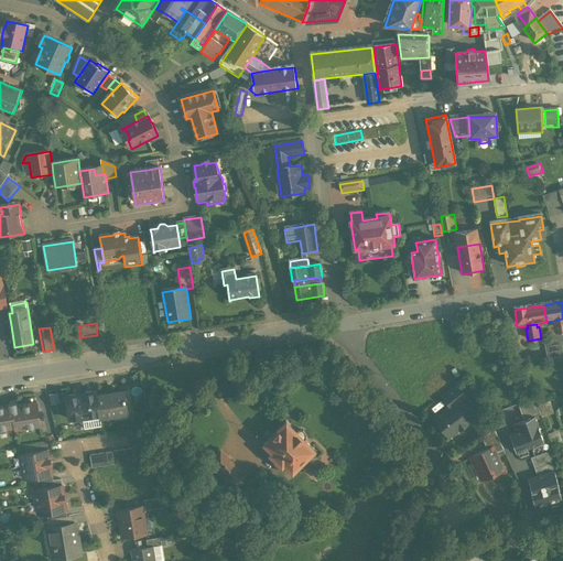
[(562,343),(547,345),(545,347),(549,364),(562,360),(562,343)]
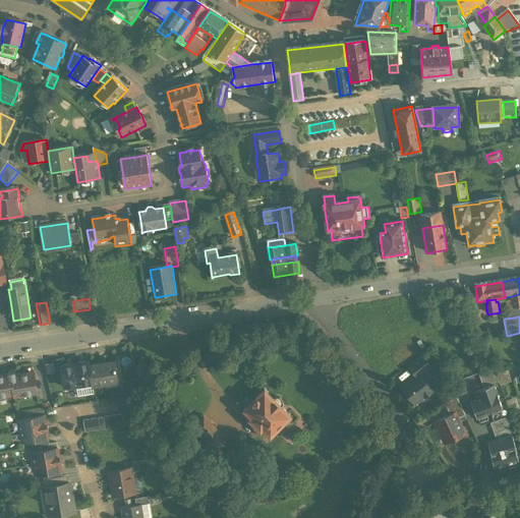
[(423,356),(409,367),(417,378),(420,376),(421,378),(432,368),(423,356)]
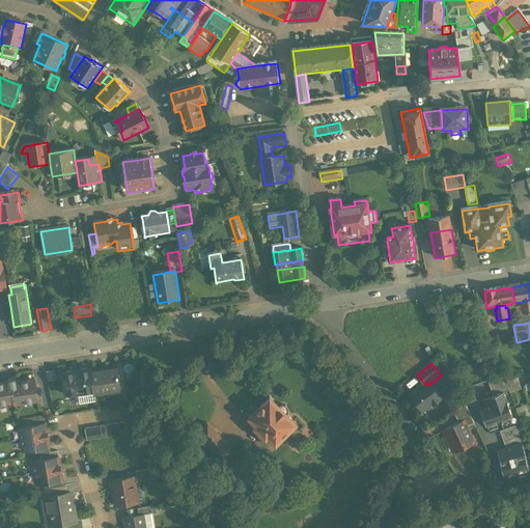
[(90,369),(62,374),(66,396),(80,394),(93,392),(94,391),(91,373),(90,369)]
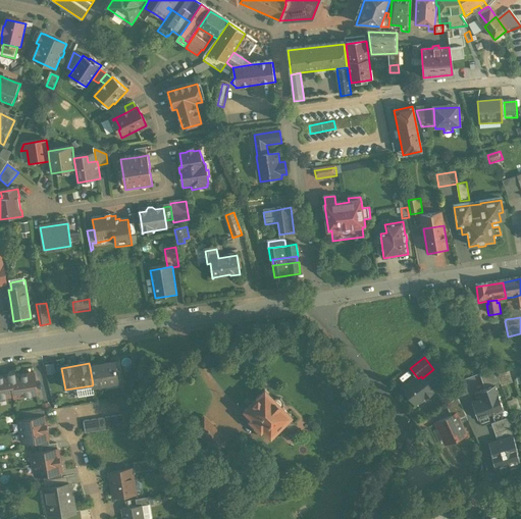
[(115,363),(90,367),(93,384),(93,388),(108,386),(108,384),(118,382),(115,363)]
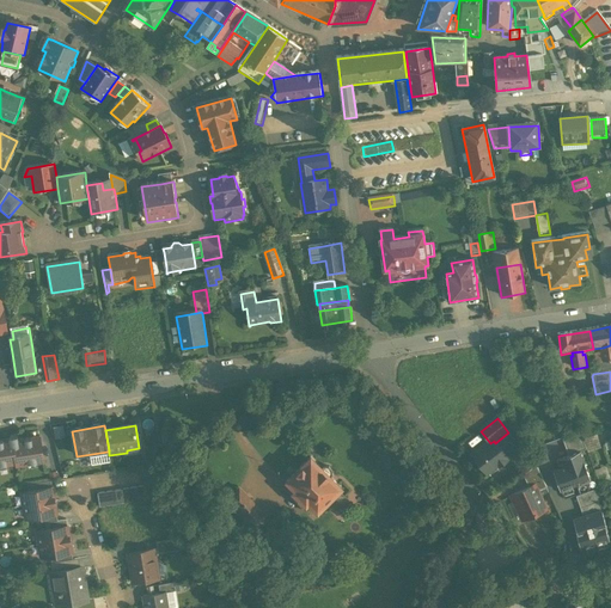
[(67,438),(66,428),(56,428),(57,440),(67,438)]
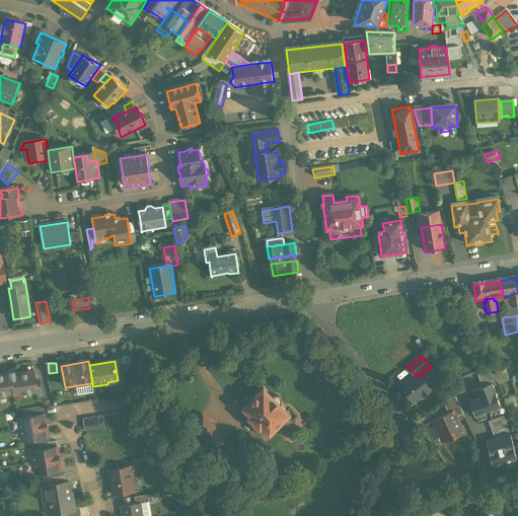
[(15,372),(8,373),(9,374),(0,375),(0,395),(15,393),(15,395),(38,392),(34,372),(16,375),(15,372)]
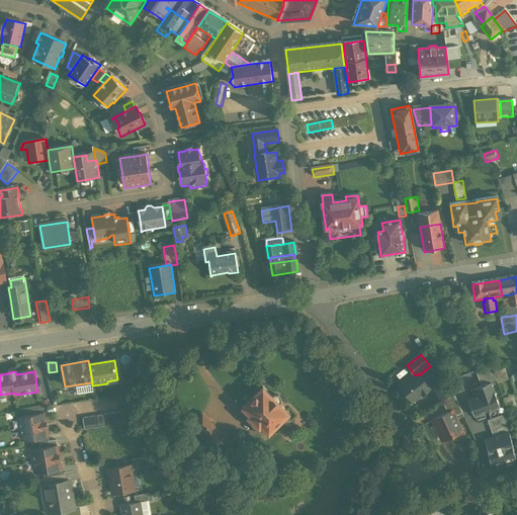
[(415,375),(400,387),(412,403),(422,395),(423,397),(430,392),(429,391),(430,390),(419,375),(418,373),(415,375)]
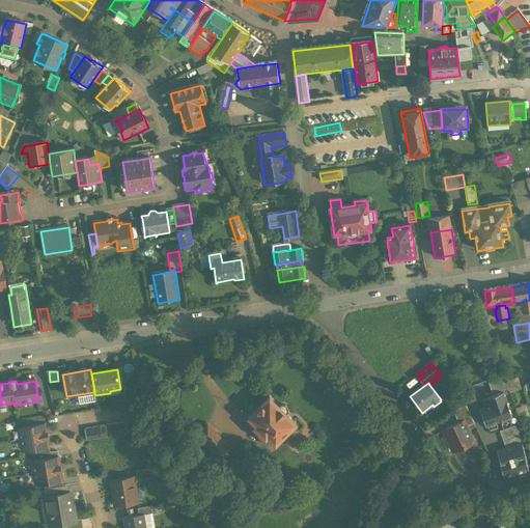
[(93,392),(80,394),(81,403),(95,400),(93,392)]
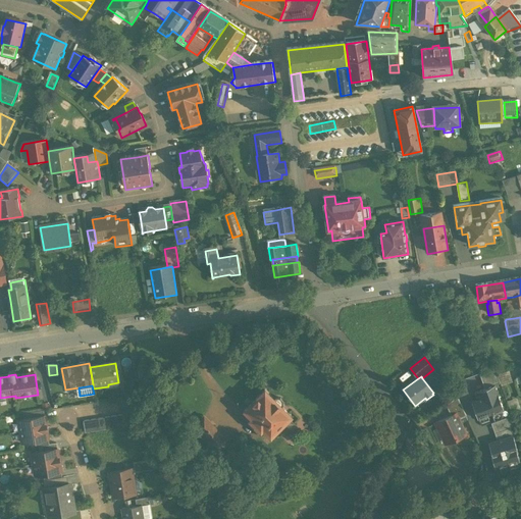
[(472,407),(478,423),(505,414),(500,400),(498,400),(493,391),(481,395),(483,403),(472,407)]
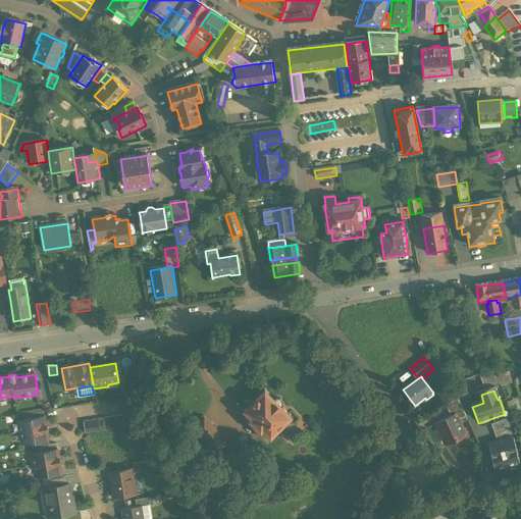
[(265,392),(245,412),(253,419),(248,424),(259,435),(259,434),(265,440),(269,436),(271,437),(283,426),(285,427),(292,421),(292,418),(265,392)]
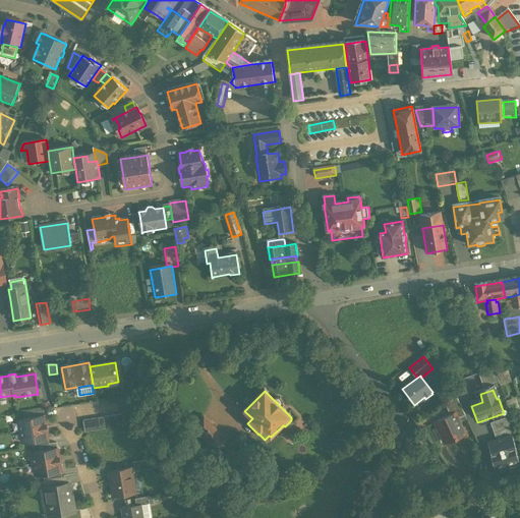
[(457,398),(446,406),(451,417),(454,415),(457,421),(466,417),(457,398)]
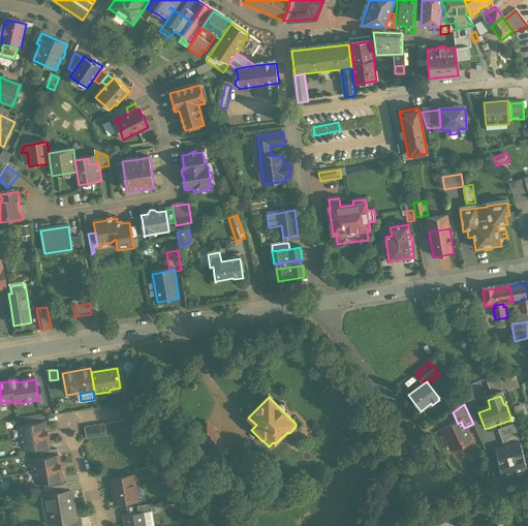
[(517,406),(519,416),(527,414),(527,410),(526,405),(517,406)]
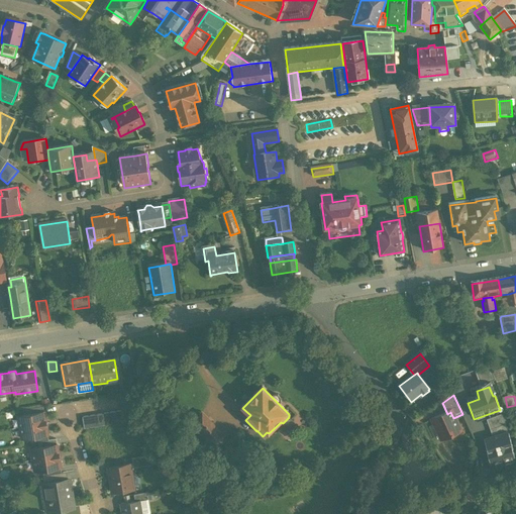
[(43,408),(26,411),(27,417),(44,414),(43,408)]
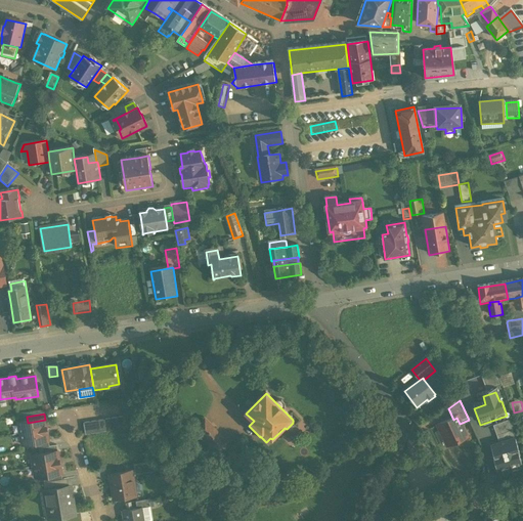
[(453,420),(438,427),(448,447),(469,438),(464,427),(462,428),(460,424),(456,418),(453,420)]
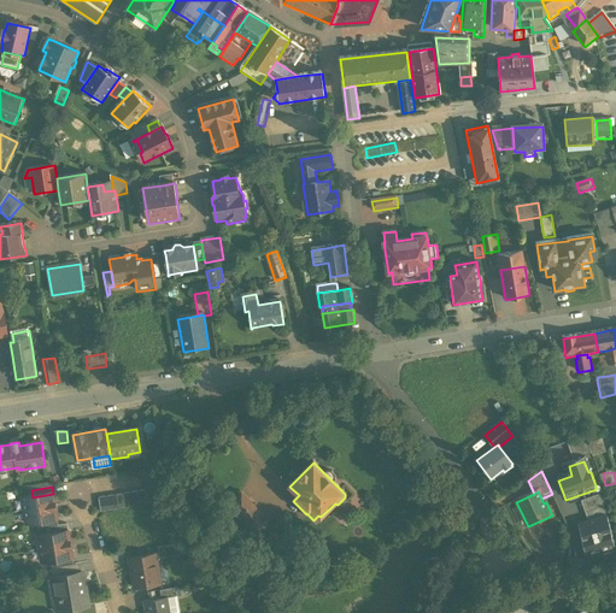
[(33,497),(23,499),(25,512),(56,507),(53,494),(33,497)]
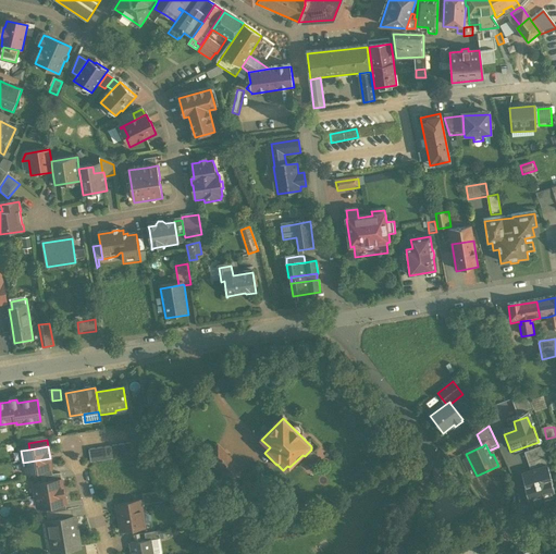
[(125,446),(112,448),(114,460),(127,458),(125,446)]
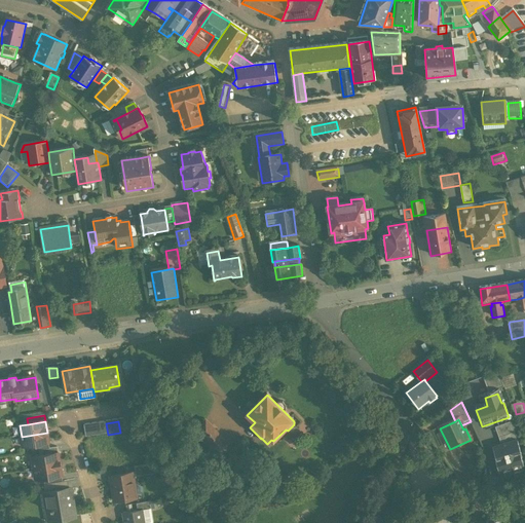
[(106,423),(84,426),(86,439),(108,435),(106,423)]
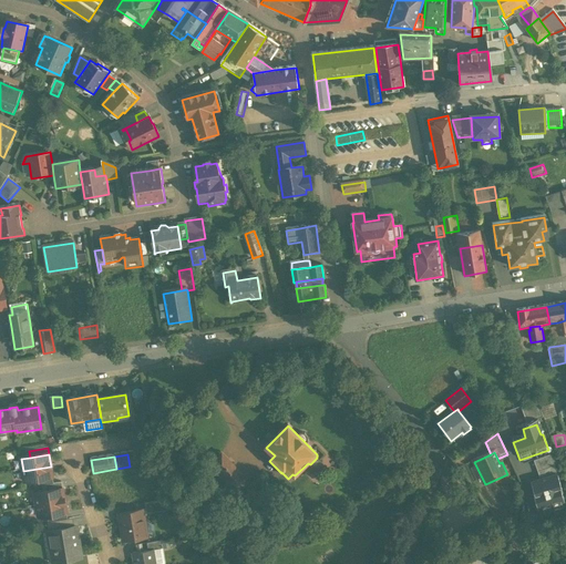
[(238,475),(220,457),(213,464),(219,471),(216,473),(228,485),(238,475)]
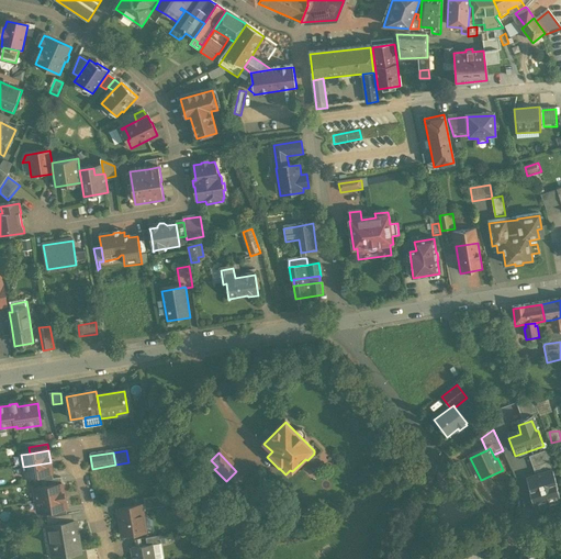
[(51,462),(23,467),(24,479),(33,478),(53,474),(51,462)]
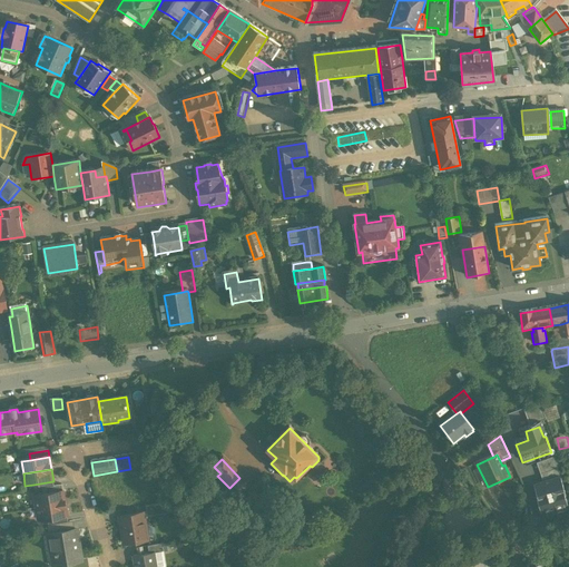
[(565,477),(535,487),(542,514),(543,512),(550,510),(552,505),(568,498),(568,487),(566,477),(565,477)]
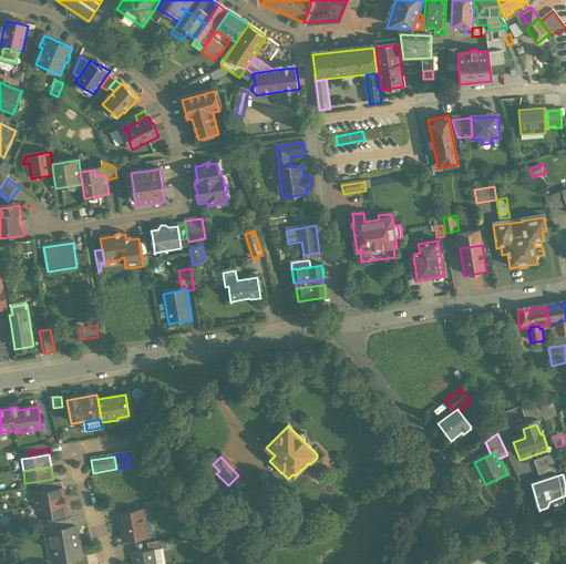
[(53,479),(33,482),(34,489),(42,488),(54,485),(53,479)]
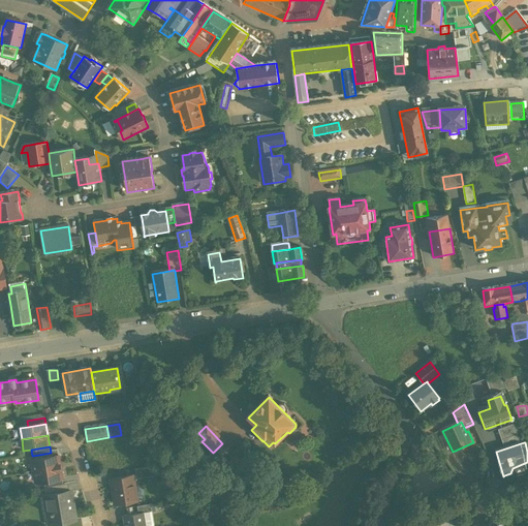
[(51,453),(39,455),(40,460),(59,458),(58,451),(51,453)]
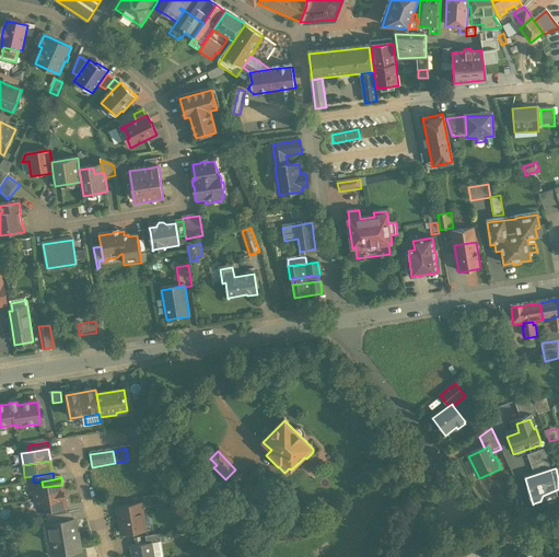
[(43,487),(34,489),(36,501),(65,496),(62,485),(43,487)]
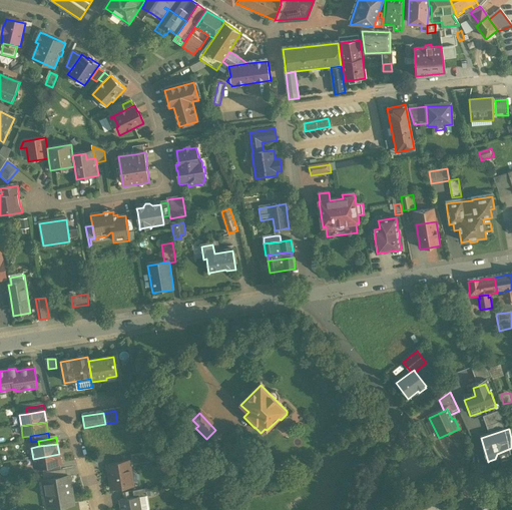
[(59,454),(33,459),(35,469),(43,468),(61,465),(59,454)]
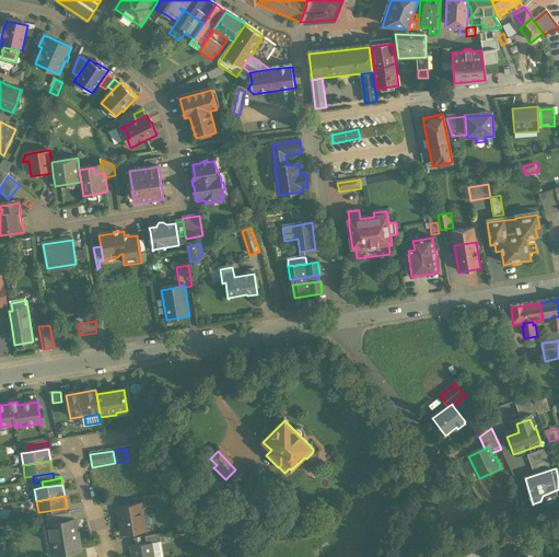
[(163,496),(143,498),(146,509),(165,506),(163,496)]
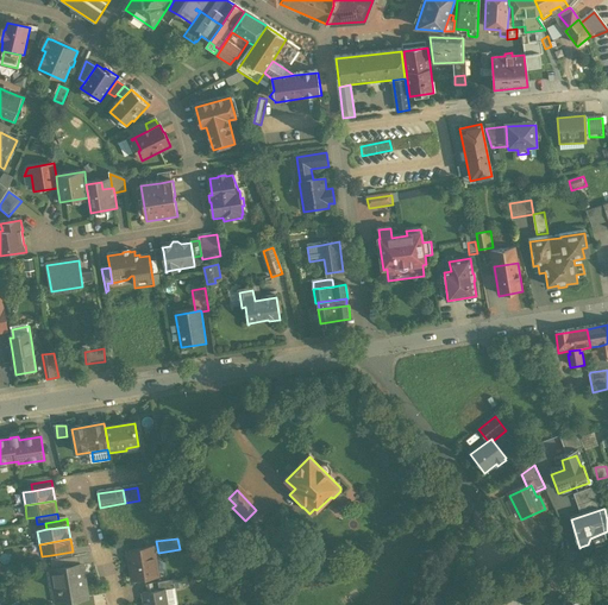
[(154,549),(129,553),(133,581),(158,578),(154,549)]
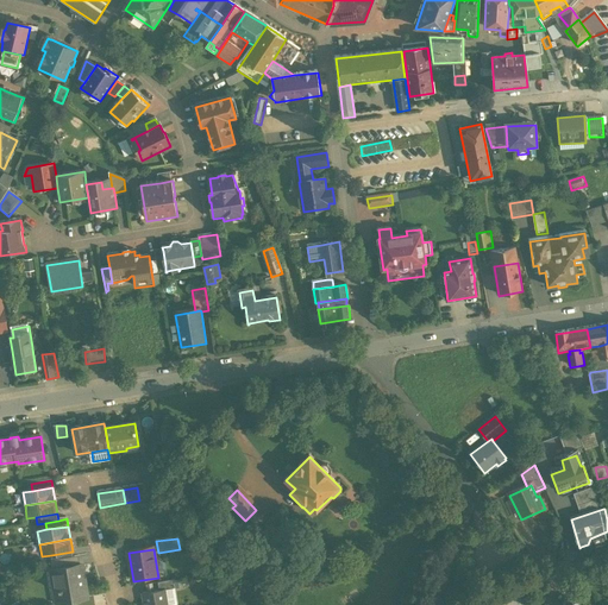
[(73,552),(51,555),(52,562),(74,559),(73,552)]
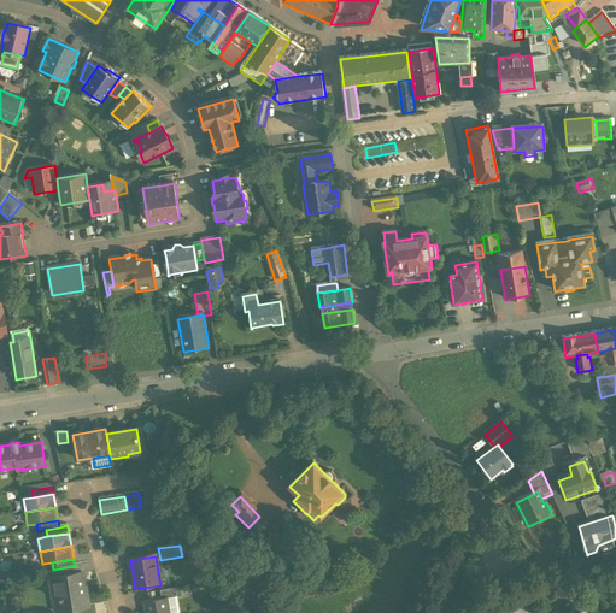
[(53,570),(52,570),(53,579),(77,576),(75,566),(53,570)]
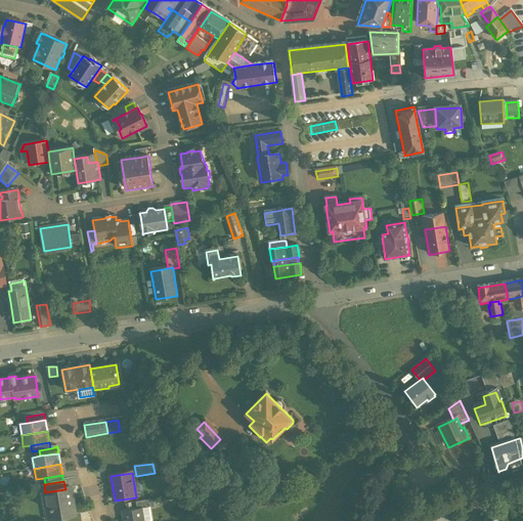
[(66,489),(45,492),(50,520),(56,520),(76,517),(73,498),(71,500),(70,494),(72,494),(71,488),(66,489)]
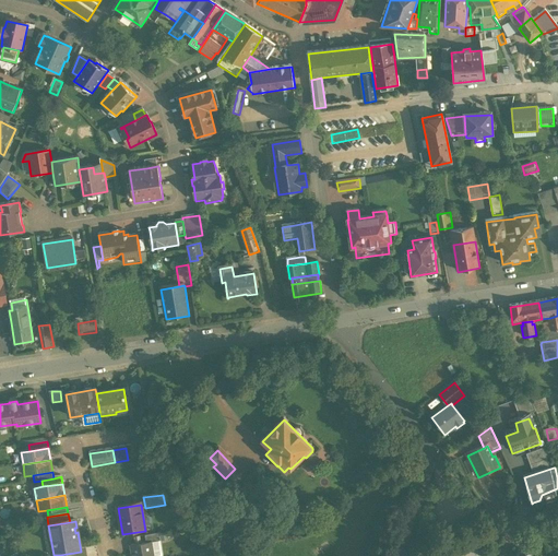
[(159,534),(145,537),(146,545),(152,544),(161,543),(159,534)]
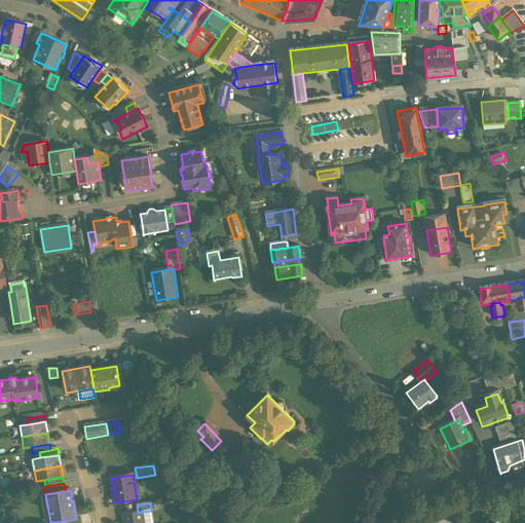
[(138,513),(123,515),(124,522),(145,522),(143,512),(138,513)]
